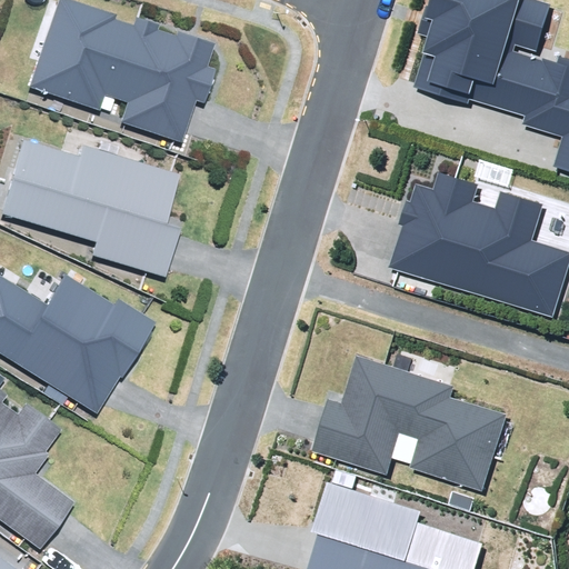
[(59,0),(30,88),(100,110),(105,96),(127,102),(121,120),(182,141),(196,99),(206,102),(217,69),(209,67),(217,43),(179,31),(177,36),(159,30),(160,27),(133,18),(131,26),(115,20),(117,16),(69,0),(59,0)]
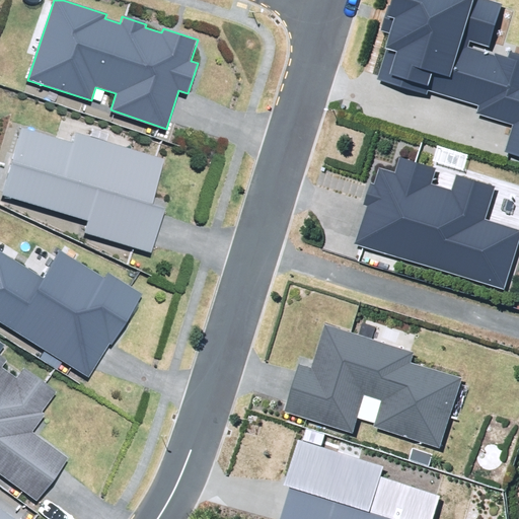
[(505,152),(518,156),(518,55),(510,52),(508,59),(467,47),(469,41),(490,47),(502,4),(489,0),(392,0),(391,5),(387,4),(380,30),(390,33),(377,79),(427,93),(428,90),(478,105),(475,114),(513,126),(505,152)]
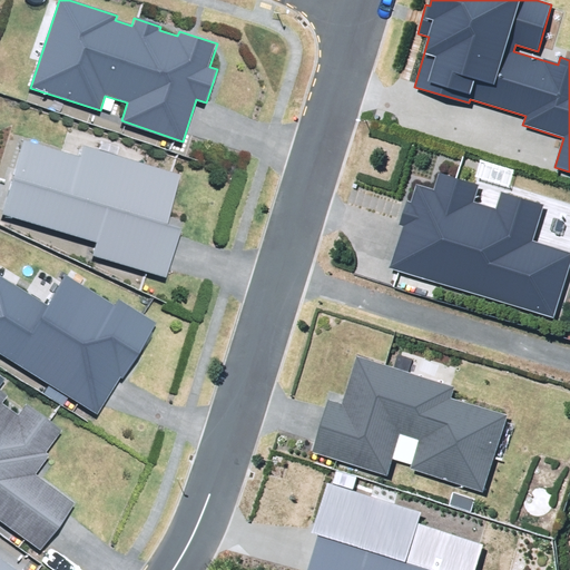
[(92,256),(167,277),(182,228),(168,224),(183,175),(82,146),(80,156),(25,140),(3,214),(97,241),(92,256)]
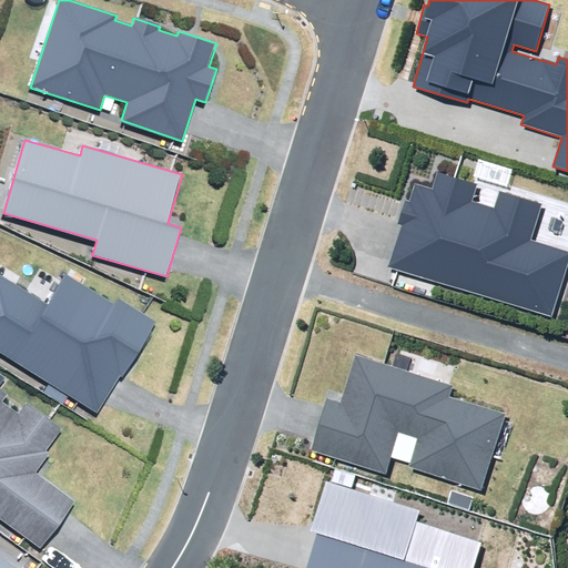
[(402,224),(388,267),(550,317),(567,262),(567,251),(531,240),(543,205),(499,192),(495,209),(472,201),(477,184),(438,172),(433,190),(415,184),(409,202),(404,201),(397,222),(402,224)]
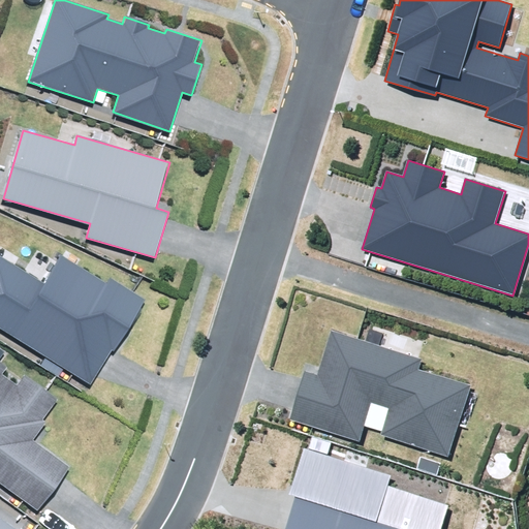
[(61,257),(44,284),(0,256),(0,329),(91,383),(111,351),(114,352),(145,301),(111,280),(107,285),(61,257)]
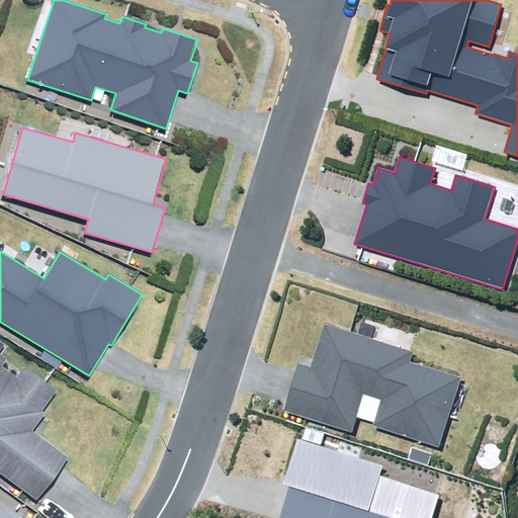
[(351,432),(356,417),(374,423),(373,426),(439,447),(461,377),(411,362),(414,352),(325,324),(312,366),(297,362),(282,410),(351,432)]
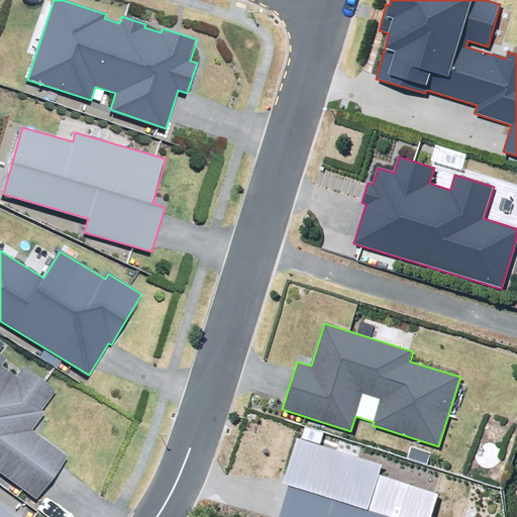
[(0,472),(39,500),(70,457),(33,430),(45,414),(40,410),(55,390),(24,368),(17,377),(2,366),(8,357),(0,351),(0,348),(3,344),(0,341),(0,472)]
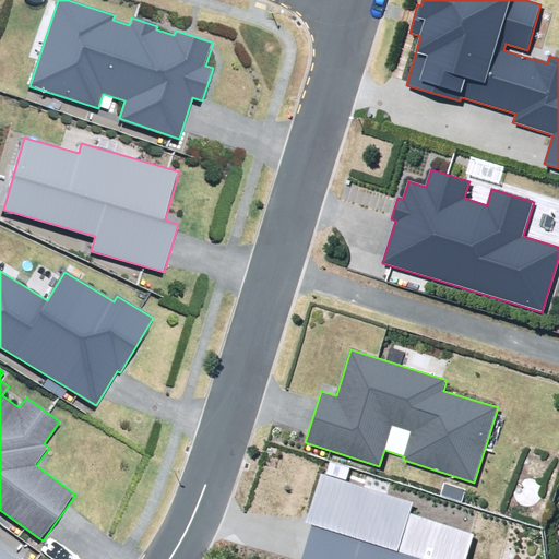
[(414,503),(321,474),(305,522),(311,524),(299,558),(466,558),(475,534),(411,514),(414,503)]
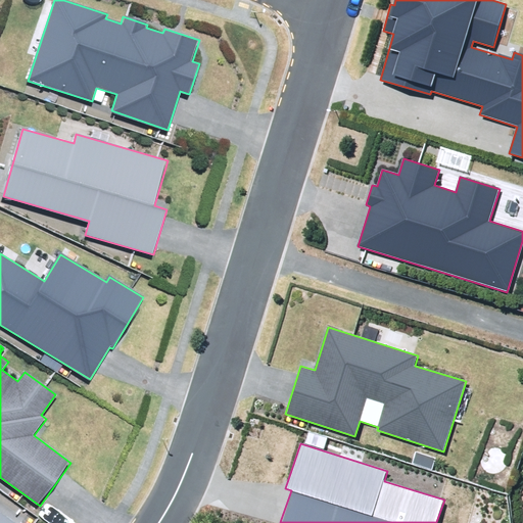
[(0,522),(13,522),(0,513),(0,522)]
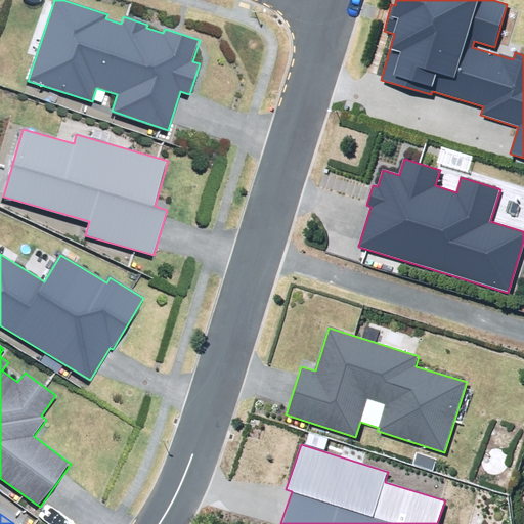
All buildings are outlined.
